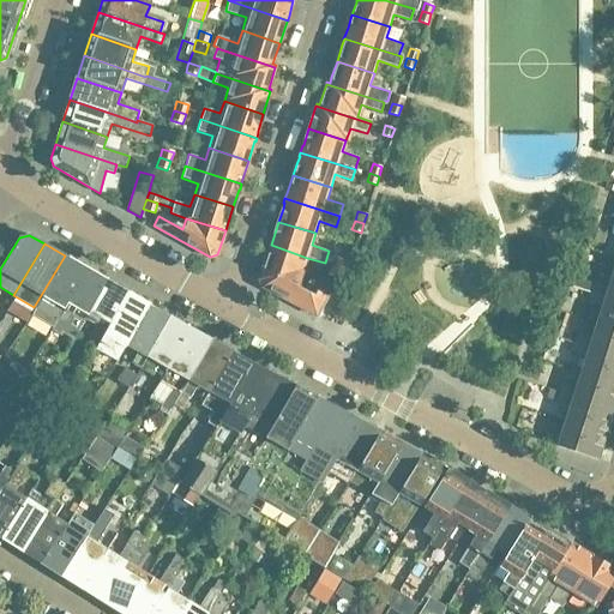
[(613,274),(613,246),(606,244),(602,253),(613,256),(613,268),(613,274)]
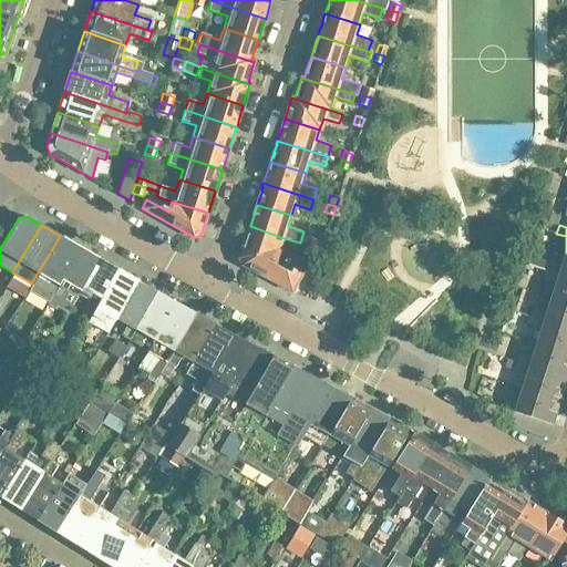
[(275,264),(284,238),(250,226),(239,259),(241,265),(243,265),(269,278),(276,265),(275,264)]
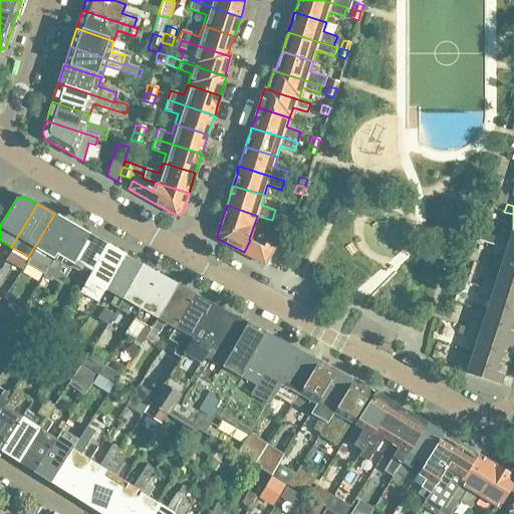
[(45,267),(72,224),(54,214),(28,257),(30,258),(27,264),(44,274),(46,271),(47,268),(45,267)]
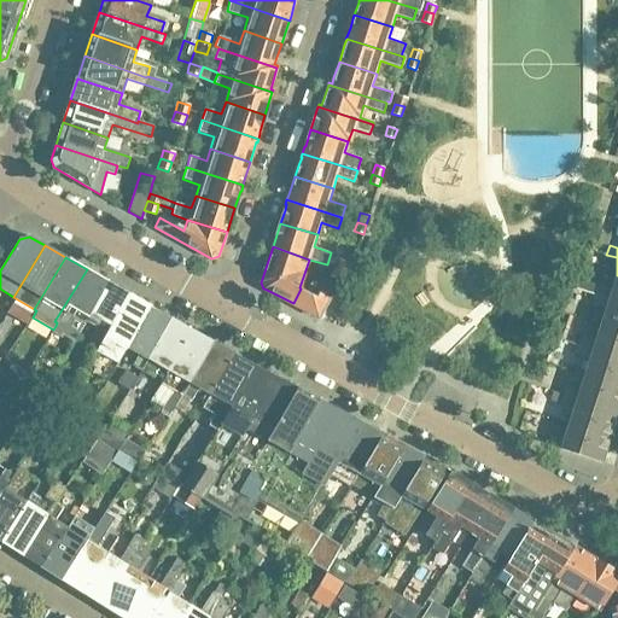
[(343,272),(348,263),(339,258),(334,267),(343,272)]
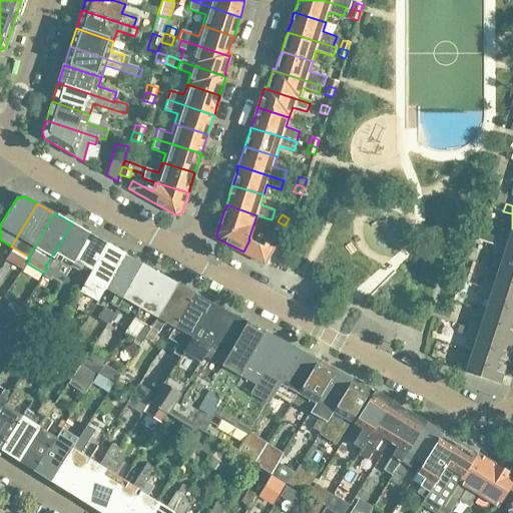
[(282,232),(285,225),(278,221),(275,228),(282,232)]
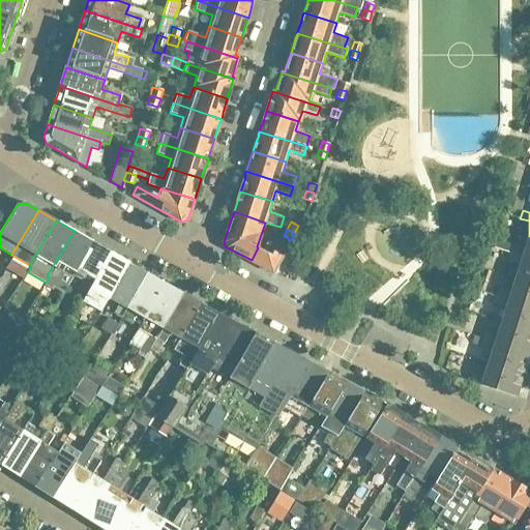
[(70,275),(92,241),(75,231),(47,275),(49,276),(57,281),(62,271),(70,275)]
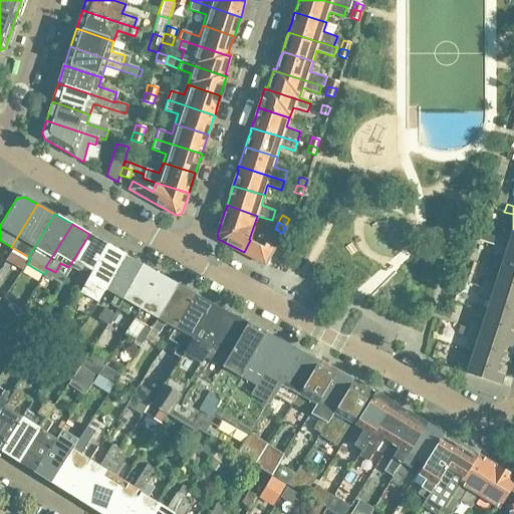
[(513,251),(513,229),(509,241),(496,237),(494,245),(513,251)]
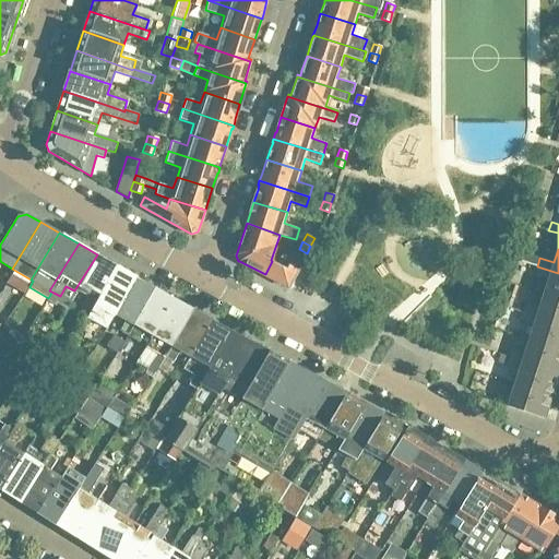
[(85,316),(116,266),(97,254),(74,290),(76,292),(78,289),(87,296),(79,311),(85,316)]
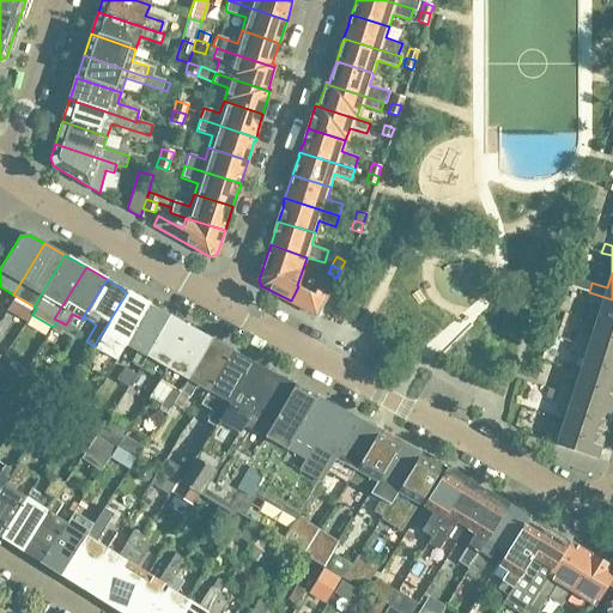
[(317,315),(328,297),(327,297),(328,296),(316,290),(314,295),(298,286),(291,301),(317,315)]
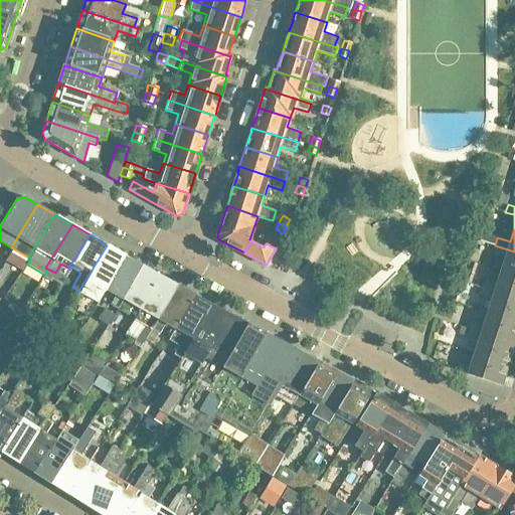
[(106,289),(125,254),(107,245),(78,291),(89,297),(98,302),(104,292),(106,289)]
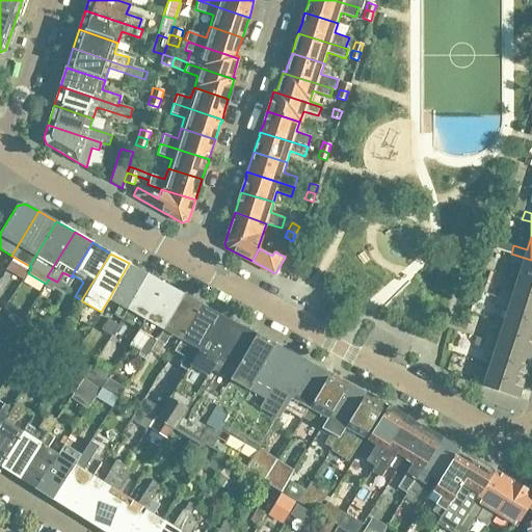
[(531,284),(531,260),(511,254),(508,262),(522,266),(516,280),(531,284)]
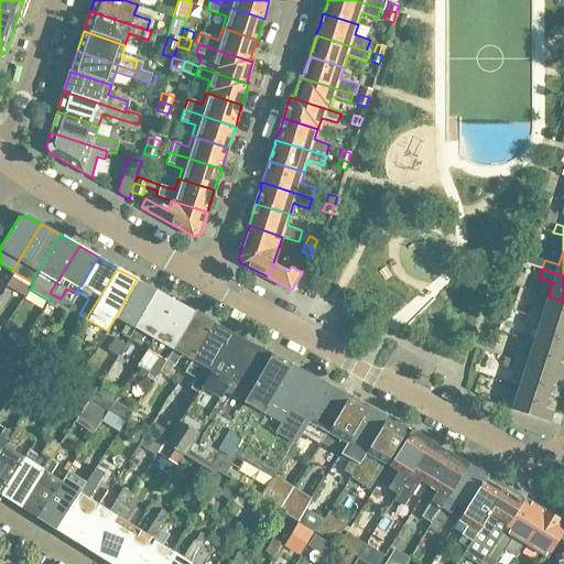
[(126,322),(119,333),(126,337),(155,290),(137,279),(116,316),(126,322)]
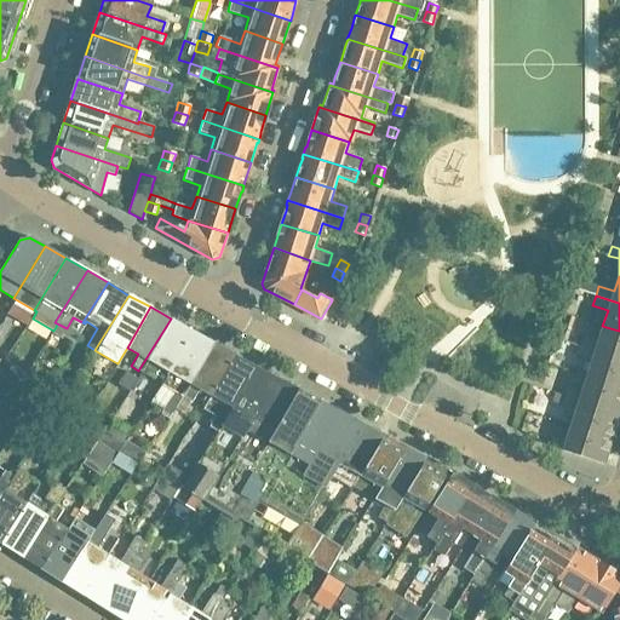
[(141,372),(160,383),(191,331),(171,319),(138,371),(141,372)]
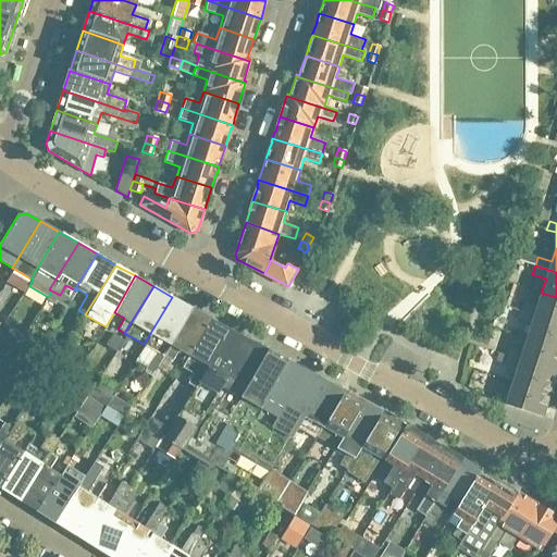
[(556,322),(556,297),(541,293),(536,306),(523,301),(521,310),(556,322)]
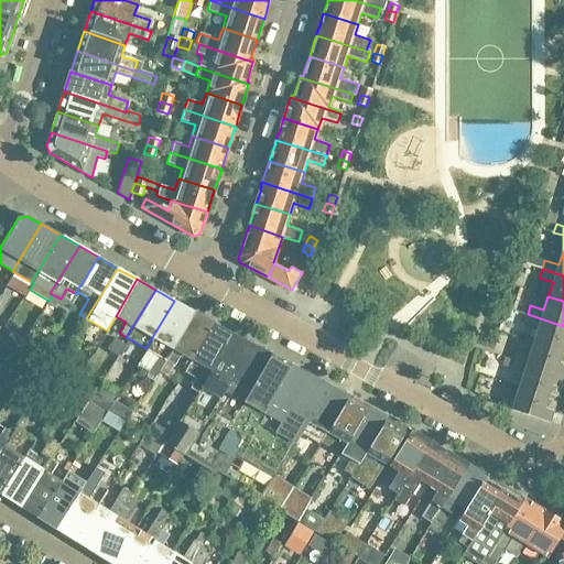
[(159,372),(193,313),(174,301),(145,348),(158,355),(147,375),(154,379),(159,372)]
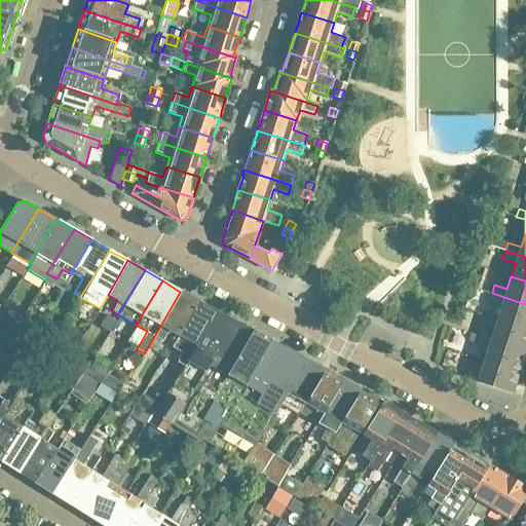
[(175,340),(198,302),(180,292),(148,347),(156,352),(168,331),(175,334),(172,339),(175,340)]
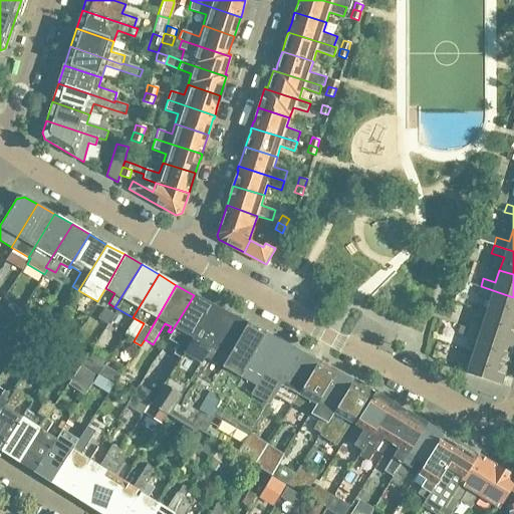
[(513,319),(513,297),(481,286),(478,294),(490,298),(486,311),(513,319)]
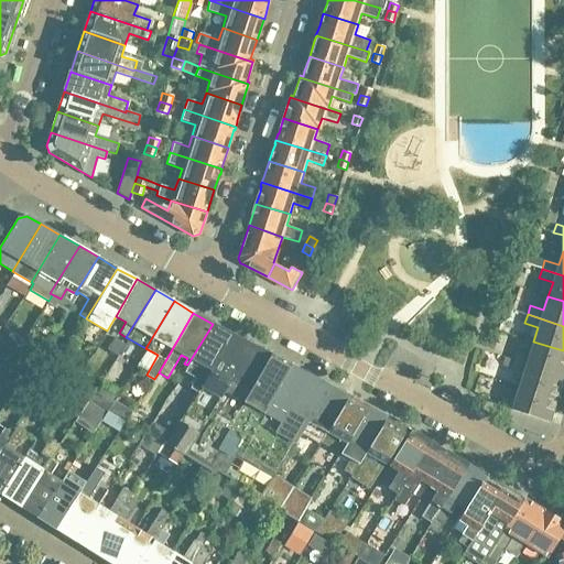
[(190,401),(231,334),(213,324),(187,365),(188,366),(185,372),(195,378),(188,389),(192,390),(186,399),(190,401)]
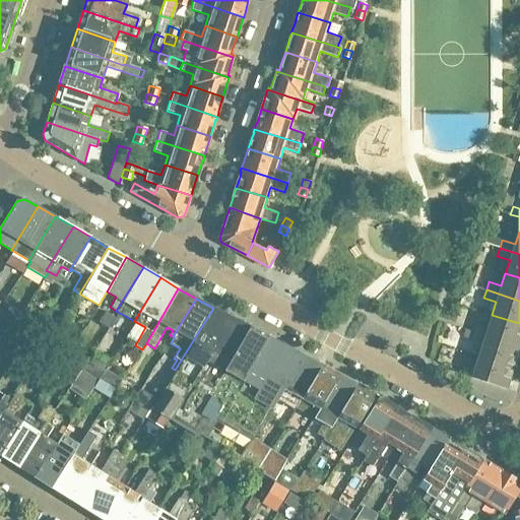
[(0,309),(0,314),(12,322),(18,312),(4,303),(0,309)]
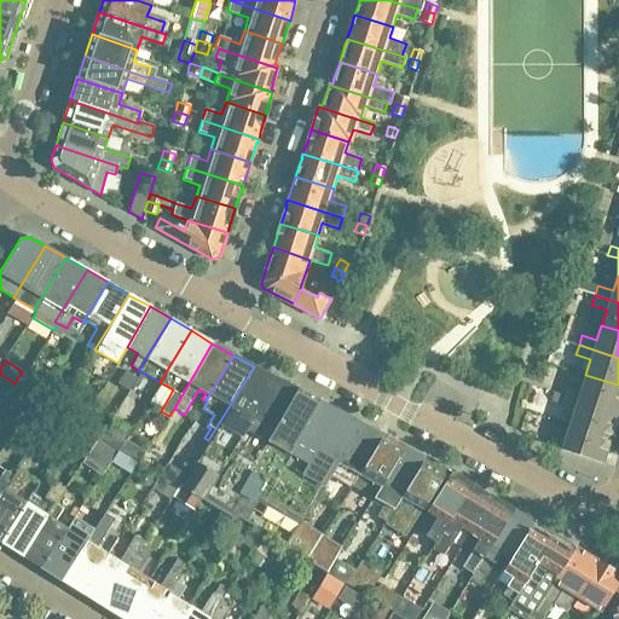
[(186,476),(180,486),(201,498),(276,377),(254,366),(208,440),(209,441),(187,476),(186,476)]
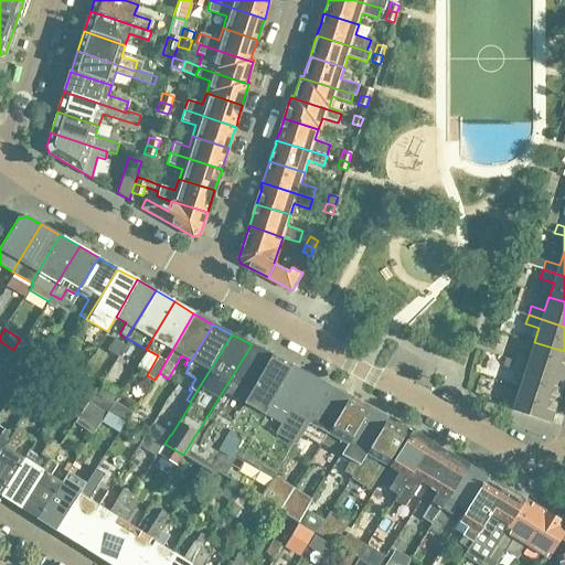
[(124,342),(114,336),(106,347),(116,353),(124,342)]
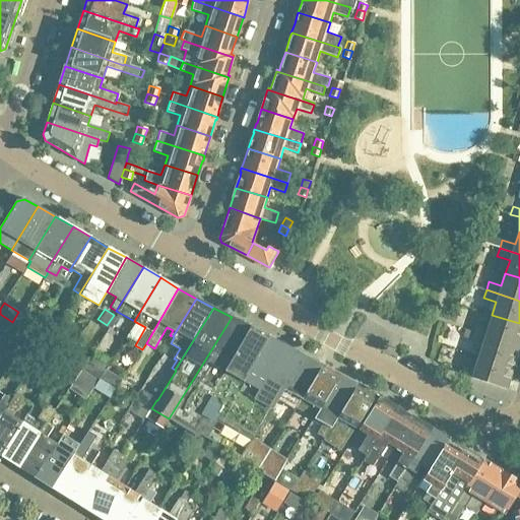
[(13,323),(28,332),(35,323),(19,314),(13,323)]
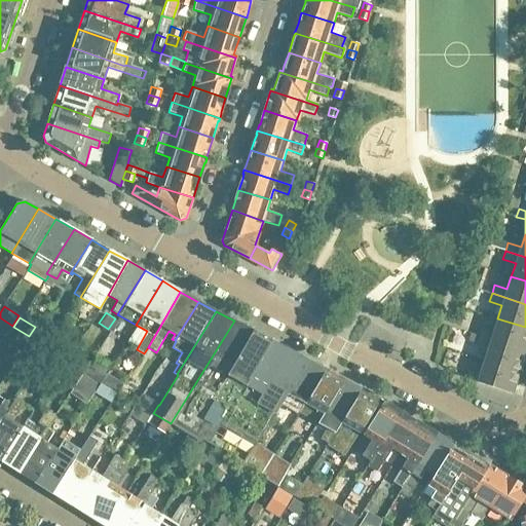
[(525,350),(525,349),(525,327),(497,318),(493,332),(481,328),(478,335),(525,350)]
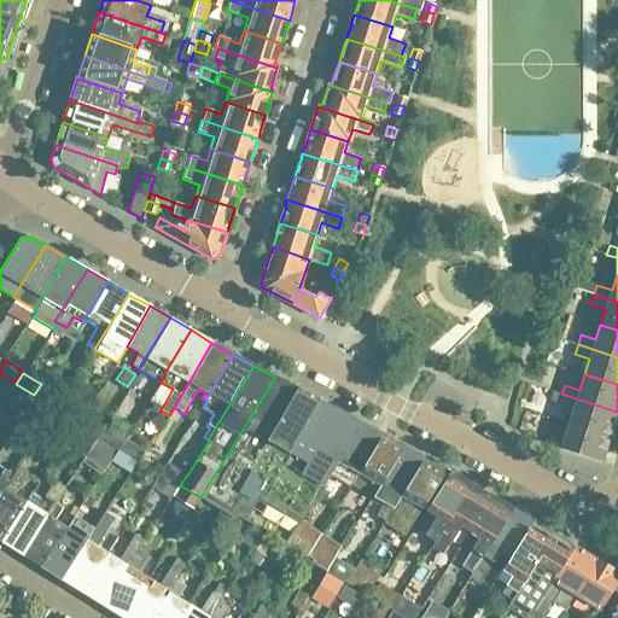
[(222,508),(298,389),(275,377),(200,497),(222,508)]
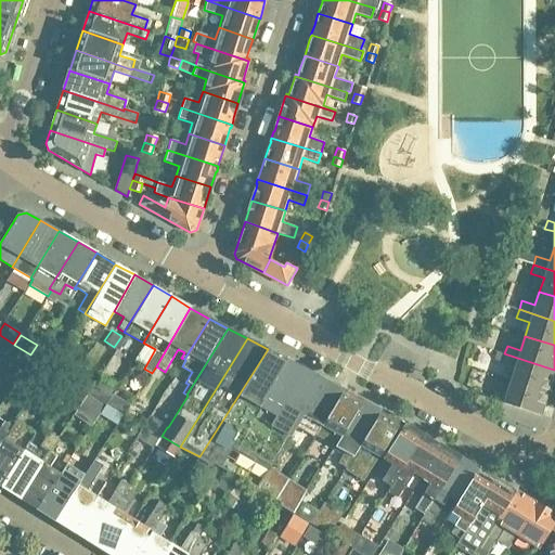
[(489,371),(493,355),(472,348),(467,364),(489,371)]
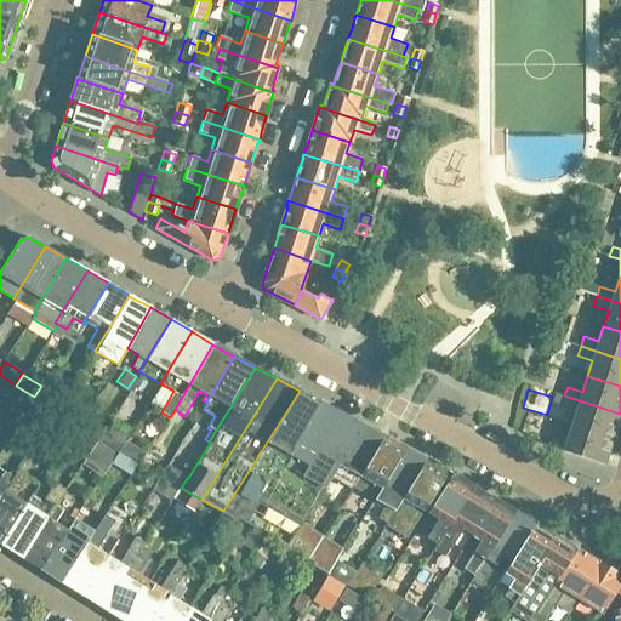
[(27,399),(13,391),(7,400),(21,408),(27,399)]
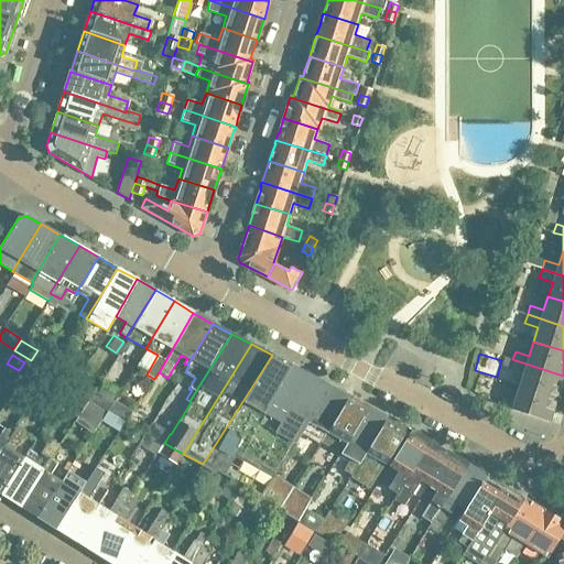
[(223,475),(291,365),(272,355),(203,464),(209,467),(223,475)]
